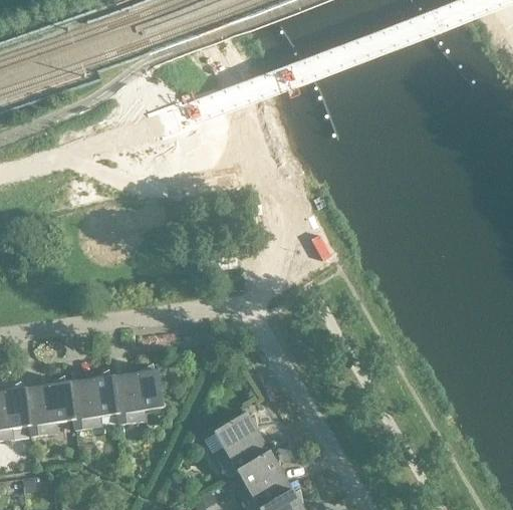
[(133,384),(115,386),(118,412),(119,423),(146,420),(145,409),(164,406),(159,367),(154,368),(153,362),(142,368),(143,369),(131,371),(133,384)]
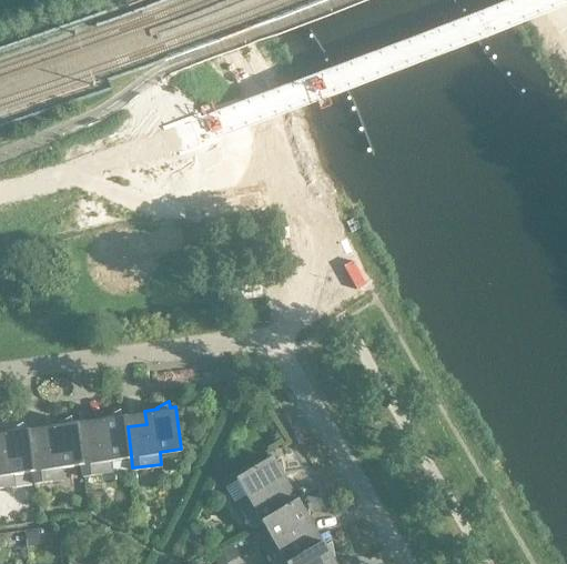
[(98,431),(79,433),(82,462),(83,474),(112,471),(111,459),(131,455),(128,426),(127,413),(121,414),(120,408),(108,414),(109,415),(95,418),(98,431)]
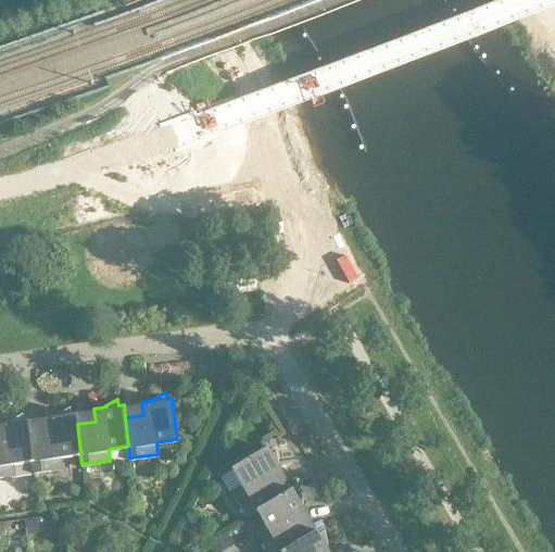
[(48,428),(29,430),(33,459),(34,471),(62,467),(61,455),(80,452),(77,424),(76,411),(71,412),(70,405),(58,412),(59,413),(46,415),(48,428)]
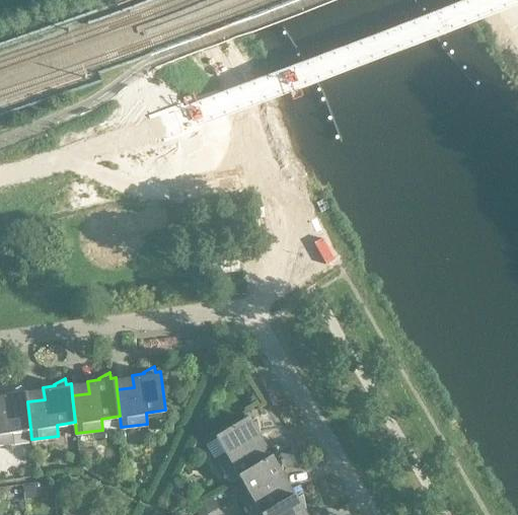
[(0,405),(0,406),(0,405),(0,443),(13,442),(12,431),(30,428),(27,401),(26,389),(21,390),(20,384),(9,390),(10,391),(0,392),(0,405)]
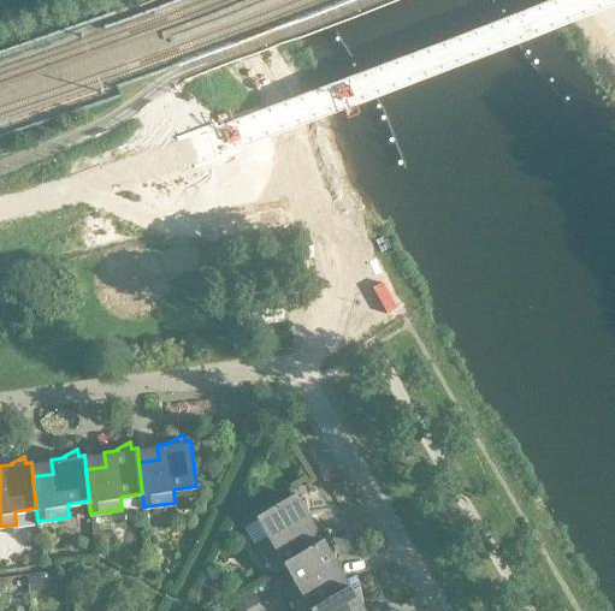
[(273,569),(284,563),(284,562),(312,546),(311,545),(301,528),(313,521),(306,509),(308,508),(306,493),(300,497),(296,492),(256,515),(268,535),(258,541),(273,569)]
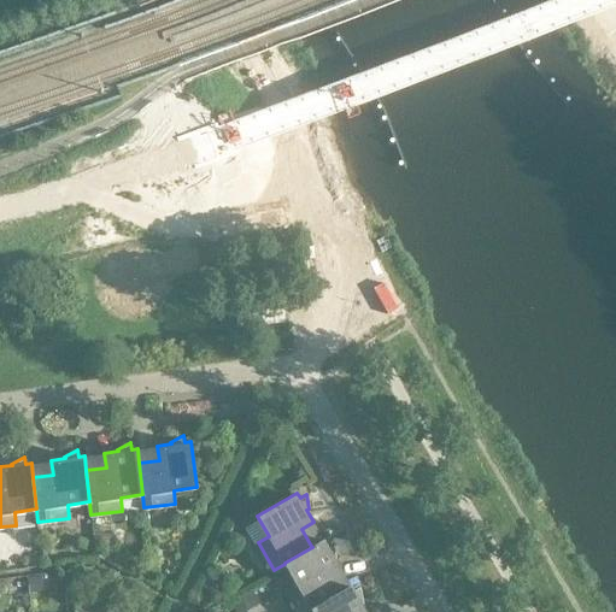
[(324,539),(311,546),(312,547),(285,563),(285,564),(295,582),(285,589),(298,611),(308,611),(312,610),(312,608),(339,593),(339,592),(329,575),(341,568),(334,555),(336,554),(333,540),(327,543),(324,539)]
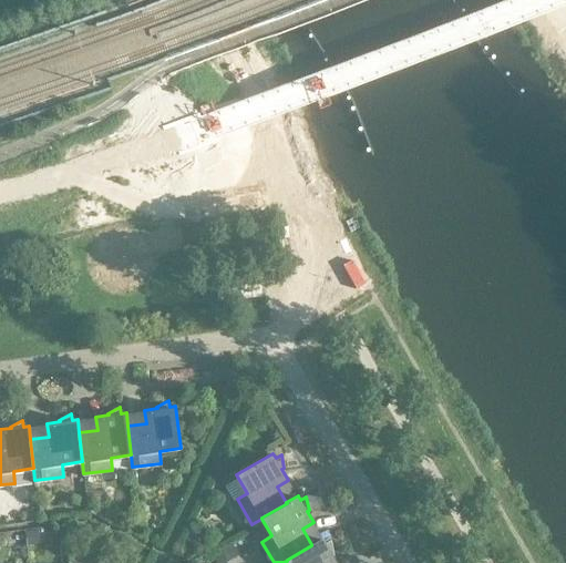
[(26,528),(27,542),(40,540),(38,525),(26,528)]
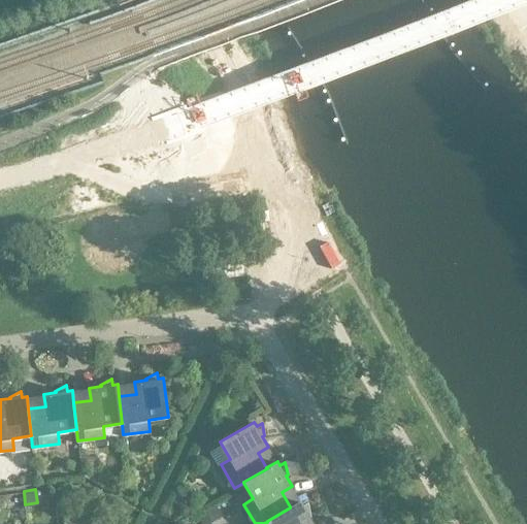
[(170,506),(178,519),(191,512),(183,499),(170,506)]
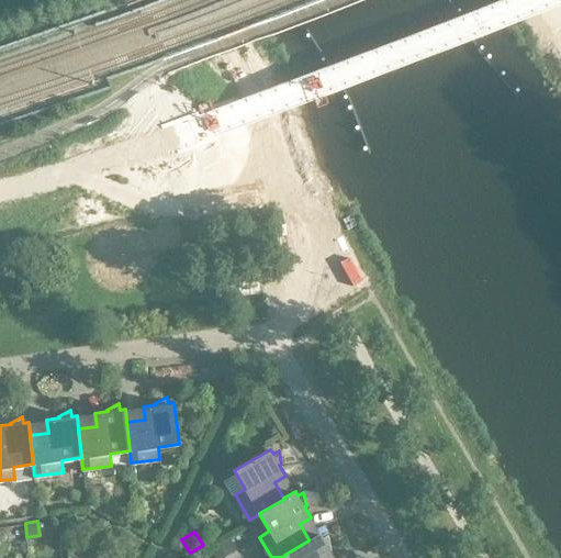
[(228,532),(209,544),(216,557),(236,545),(228,532)]
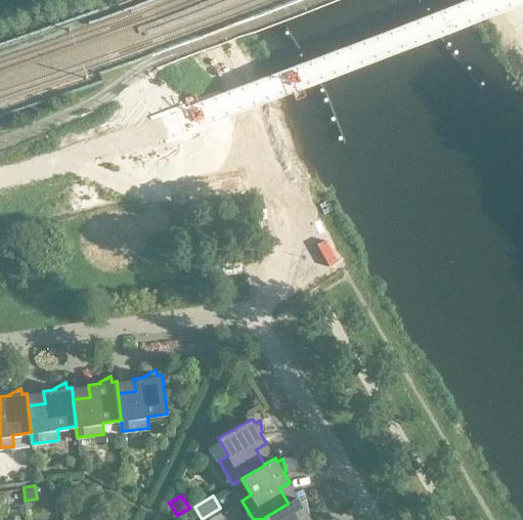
[(298,496),(288,503),(288,504),(265,517),(265,518),(266,519),(311,519),(307,511),(308,511),(306,497),(301,501),(298,496)]
